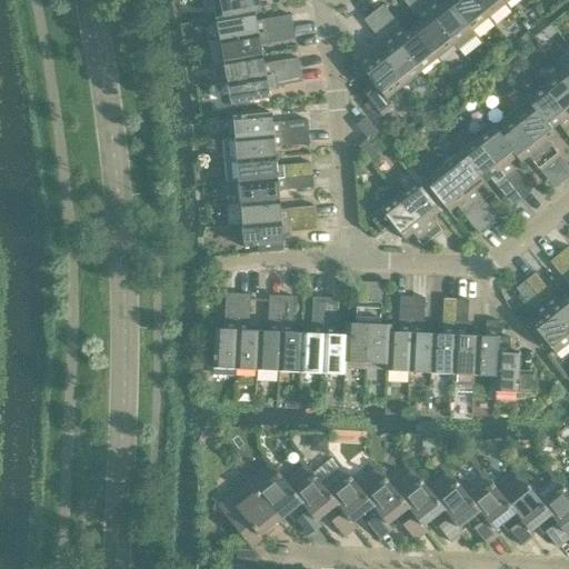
[(211,0),(216,18),(216,19),(253,12),(253,13),(260,12),(258,2),(268,0),(211,0)]
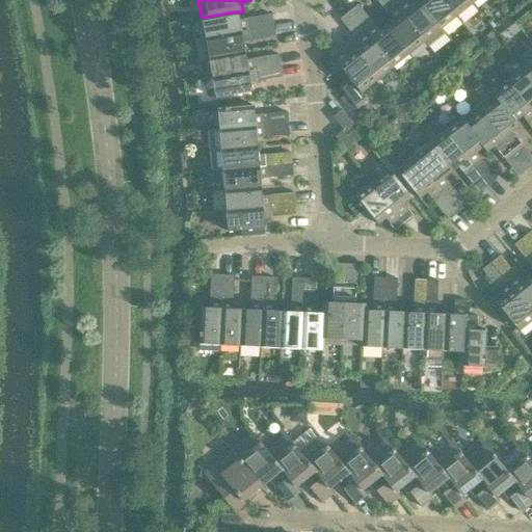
[(375,0),(392,20),(386,26),(408,55),(424,42),(390,0),(375,0)]
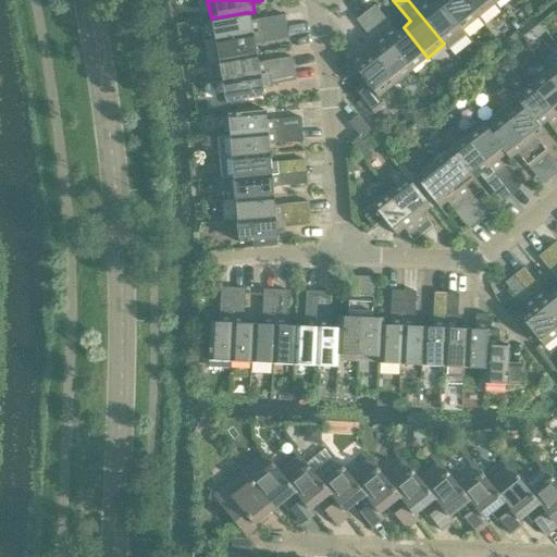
[(423,0),(408,0),(444,44),(448,49),(465,36),(460,31),(436,0),(430,7),(423,0)]
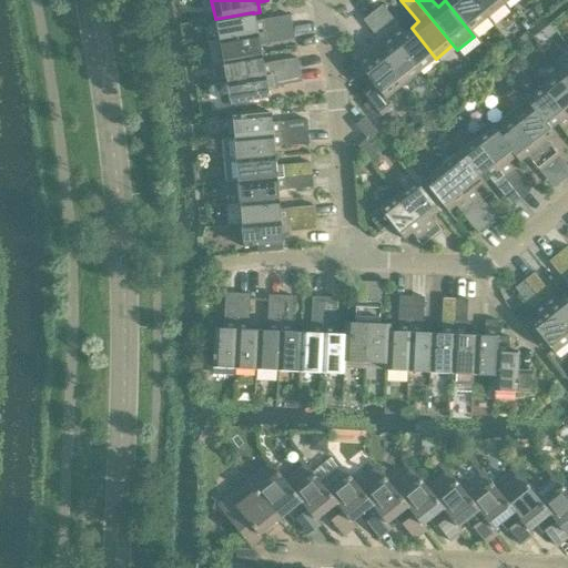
[(445,0),(469,31),(487,18),(472,0),(445,0)]
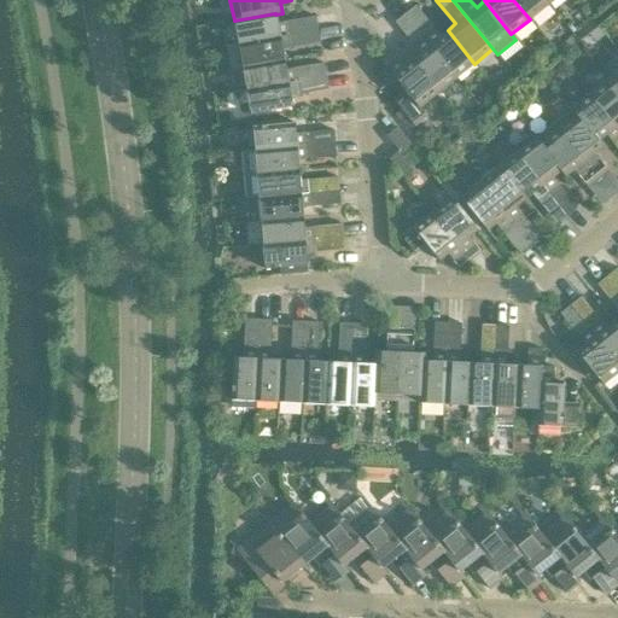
[(513,0),(530,19),(548,5),(544,0),(513,0)]
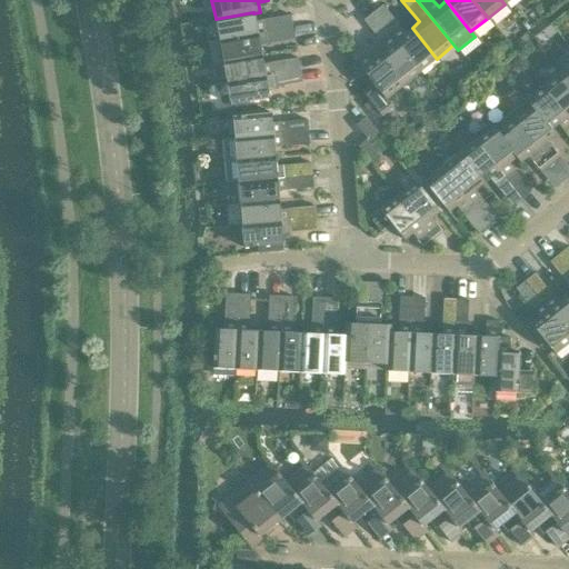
[(382,6),(372,13),(419,72),(437,59),(412,28),(405,33),(382,6)]
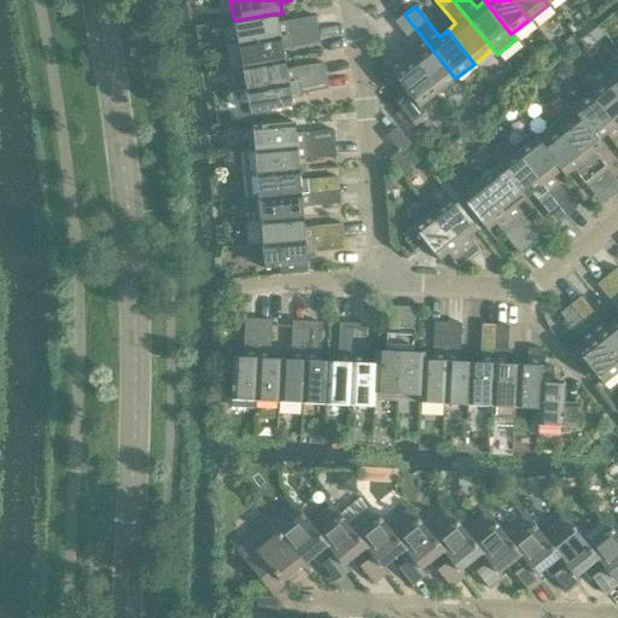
[(233,21),(237,45),(318,30),(315,17),(277,24),(275,15),(275,13),(234,21),(234,19),(233,21)]
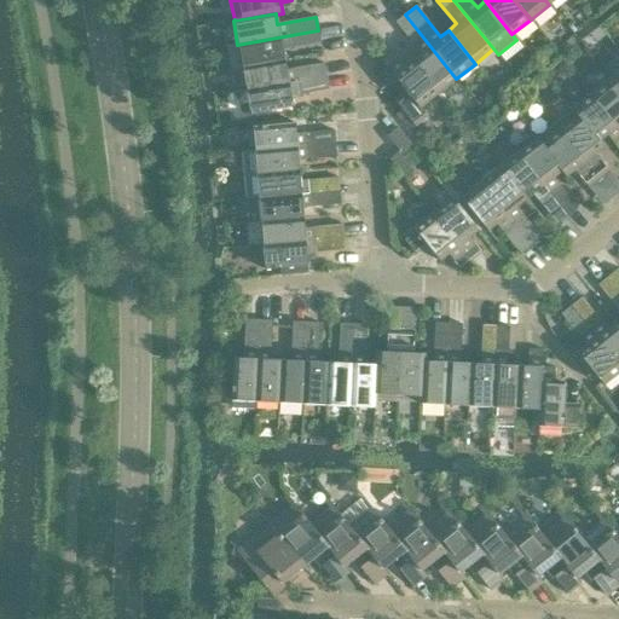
[(420,53),(411,59),(438,93),(456,79),(405,15),(395,23),(420,53)]
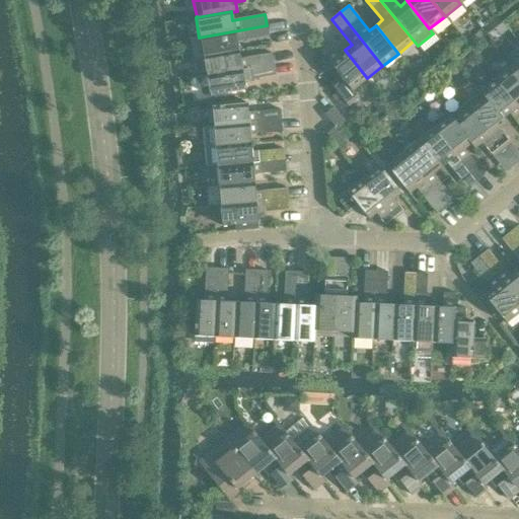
[(199,38),(191,39),(194,58),(202,57),(237,51),(236,42),(269,36),(267,25),(199,38)]
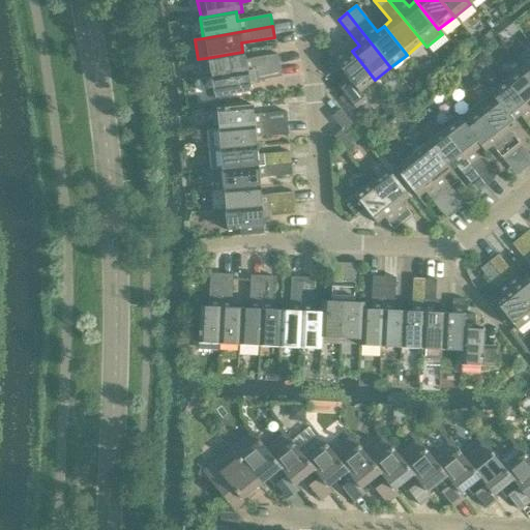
[(375,80),(352,51),(345,57),(335,46),(326,53),(347,79),(337,86),(355,109),(366,100),(359,92),(375,80)]
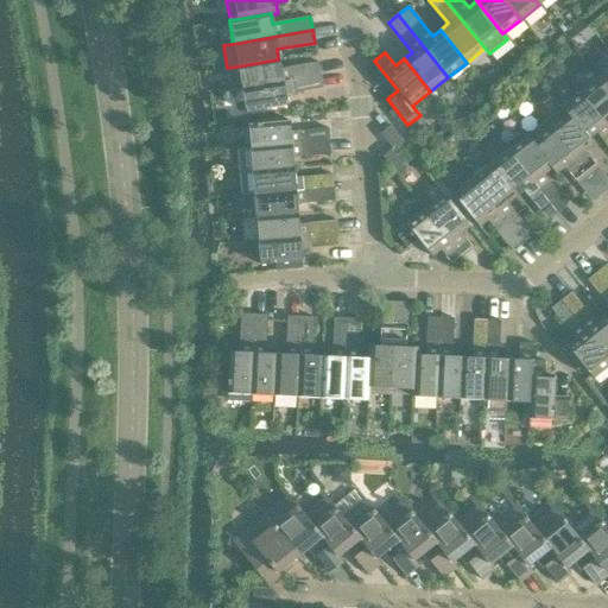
[(236,67),(241,89),(320,75),(318,63),(280,69),(278,59),(236,67)]
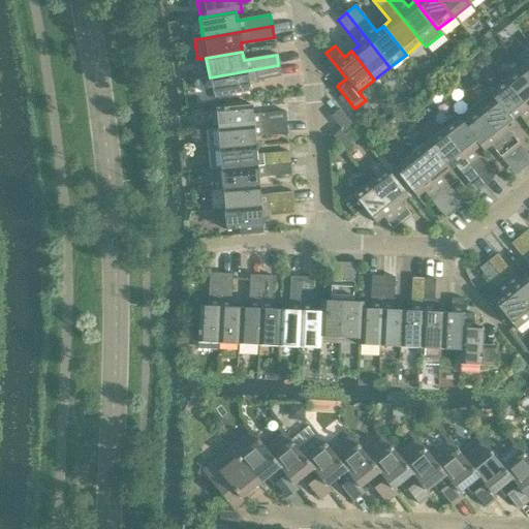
[(528,60),(520,67),(528,79),(528,60)]
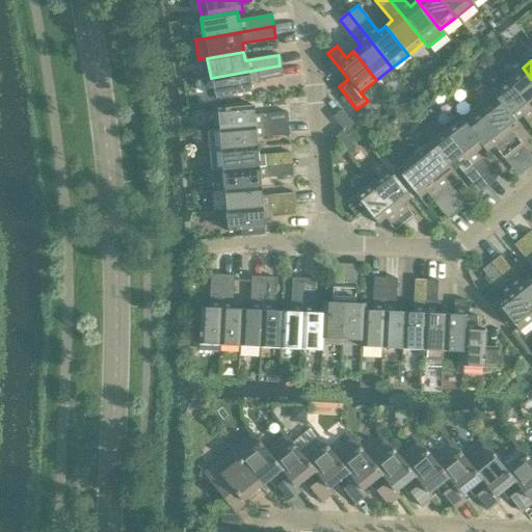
[(280,65),(211,78),(214,99),(250,92),(249,83),(282,77),(280,65)]
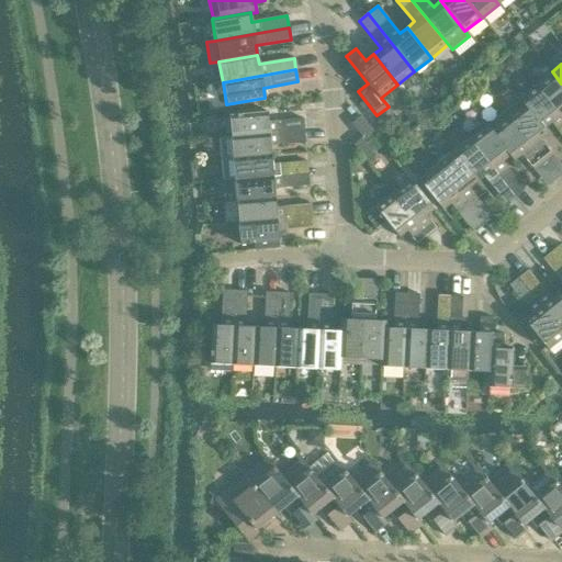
[(561,83),(552,71),(536,85),(561,117),(561,83)]
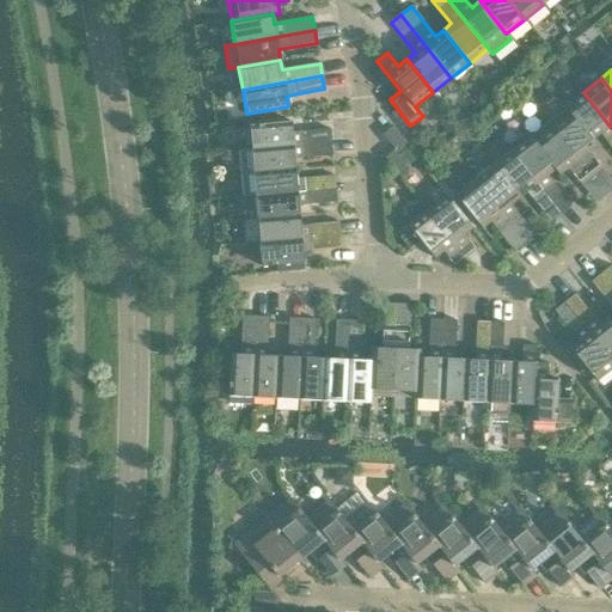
[(564,108),(565,109),(567,108),(592,141),(593,140),(600,134),(611,150),(611,128),(583,92),(564,108)]
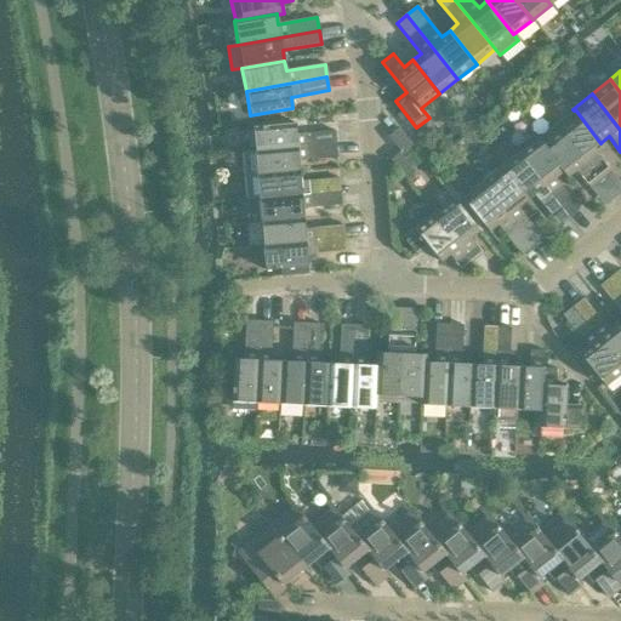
[(574,110),(556,125),(597,177),(608,169),(597,155),(605,148),(602,142),(600,143),(575,109),(574,110)]
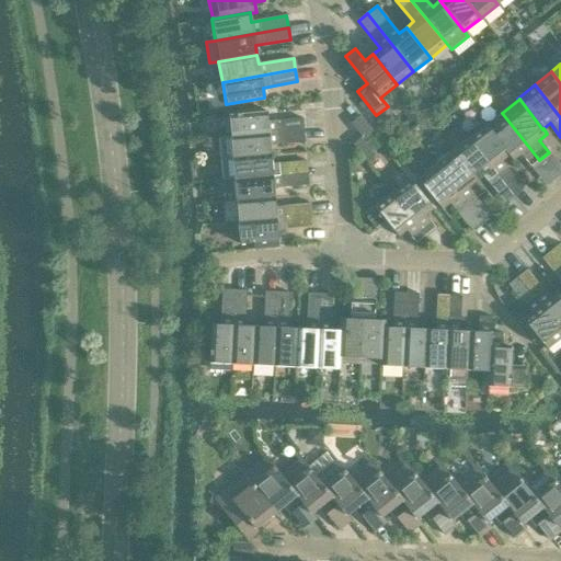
[(228,115),(229,137),(304,130),(302,118),(267,122),(266,112),(228,115)]
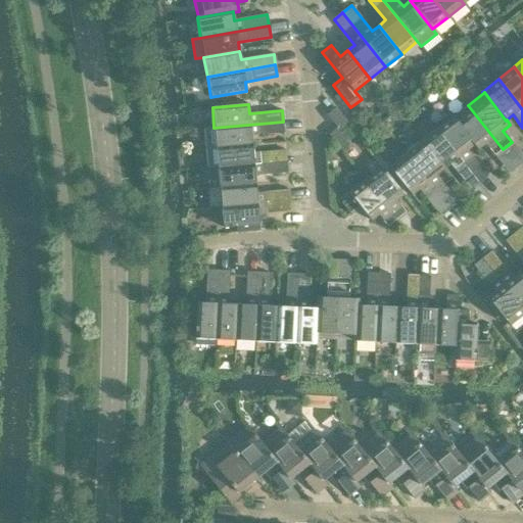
[(468,105),(453,116),(453,117),(474,145),(478,150),(485,144),(494,155),(503,149),(468,105)]
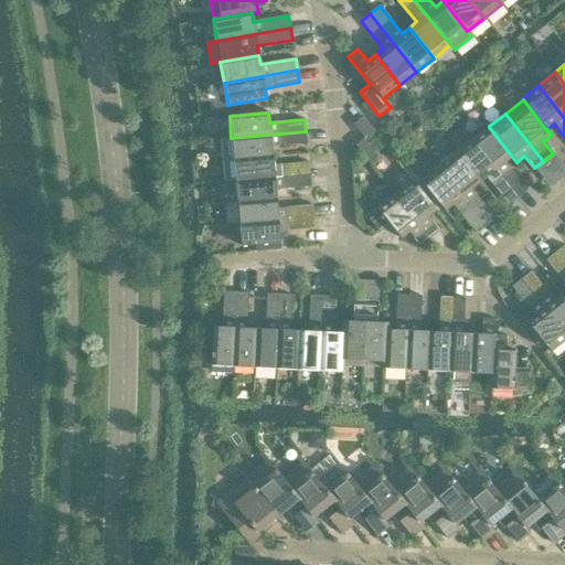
[(353,125),(364,138),(369,144),(379,136),(363,117),(353,125)]
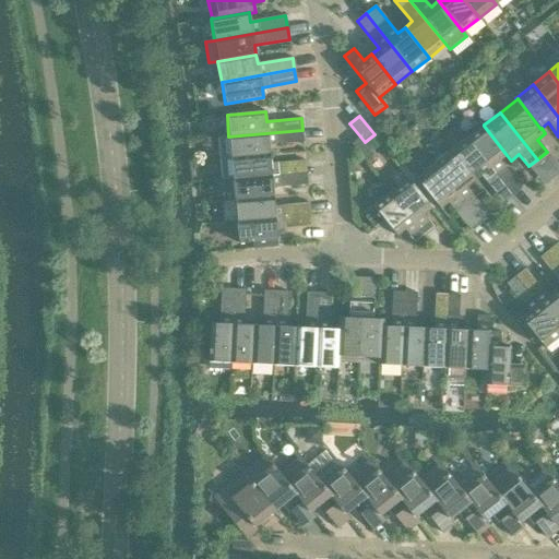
[(484,123),(466,138),(512,195),(522,188),(500,161),(507,155),(484,126),(484,125),(484,123)]
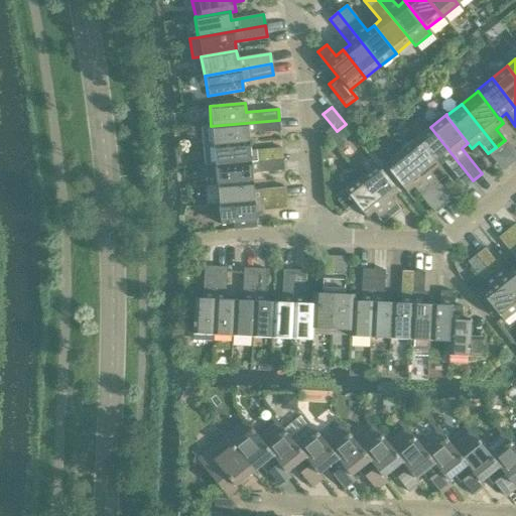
[(202,127),(203,146),(249,143),(248,134),(280,131),(279,120),(211,126),(202,127)]
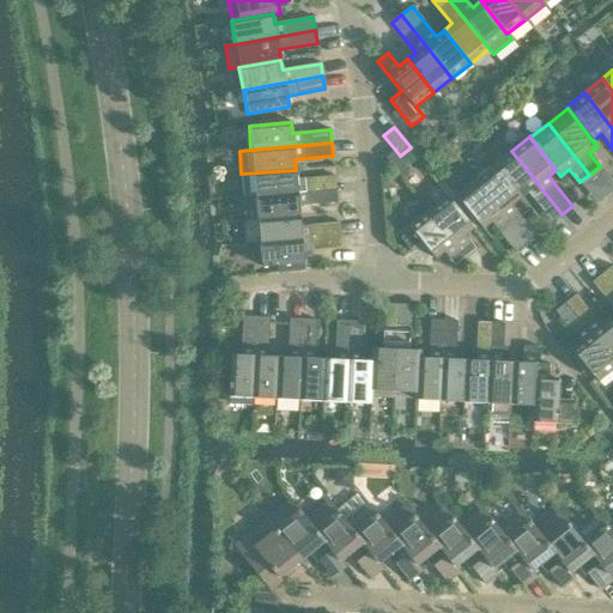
[(395,150),(386,158),(401,178),(412,170),(400,156),(395,150)]
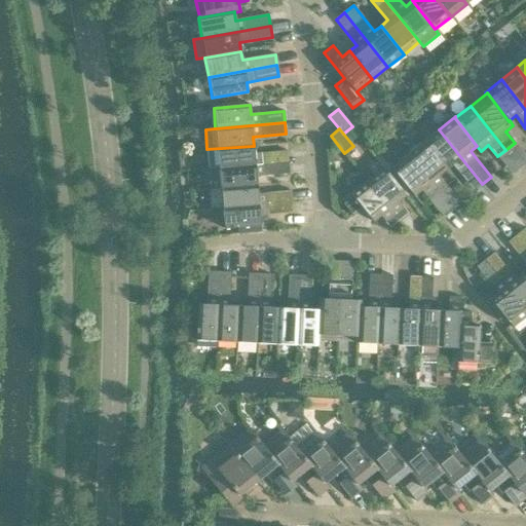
[(439,129),(422,142),(446,172),(452,165),(473,191),(482,184),(439,129)]
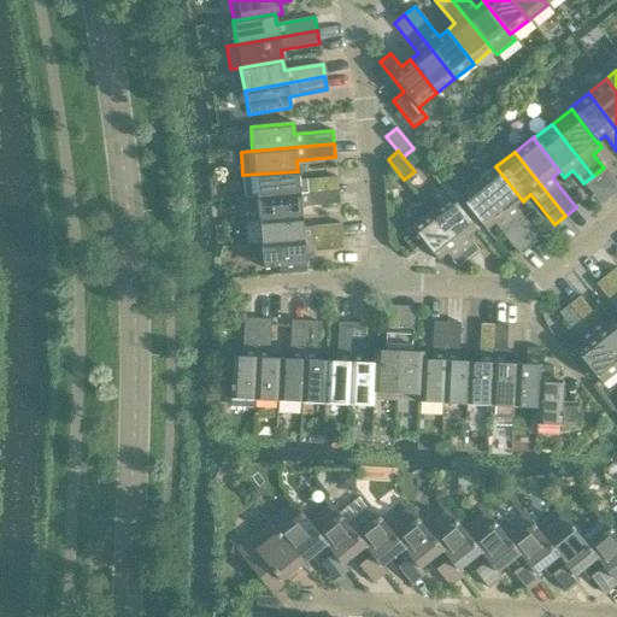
[(495,166),(477,182),(528,246),(539,238),(515,207),(523,201),(495,166)]
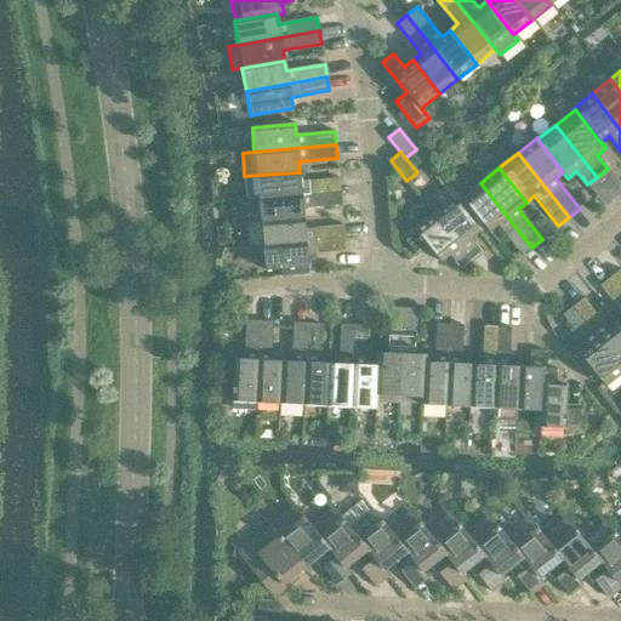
[(246,200),(258,199),(340,192),(339,178),(300,182),(300,172),(244,176),(246,200)]
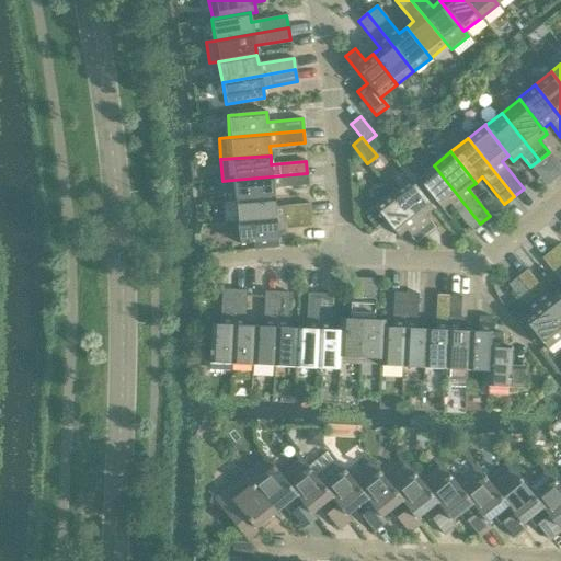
[(480,224),(434,165),(416,179),(442,209),(449,204),(471,230),(480,224)]
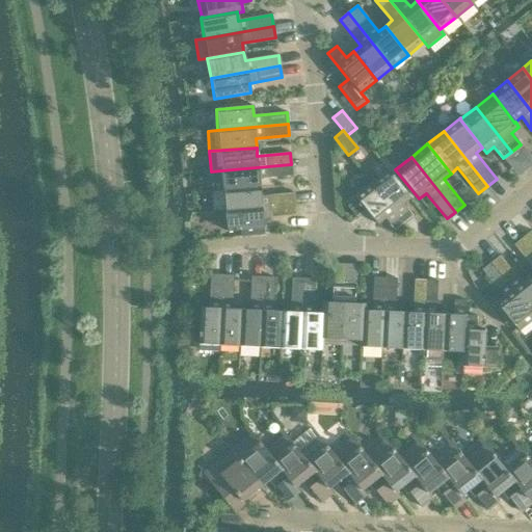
[(221,170),(222,191),(260,187),(259,179),(292,176),(291,164),(221,170)]
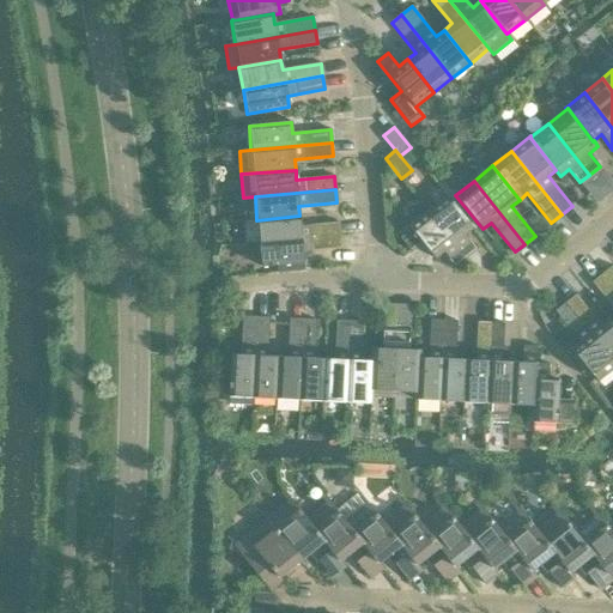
[(447,195),(428,211),(465,256),(474,249),(465,236),(473,229),(447,195)]
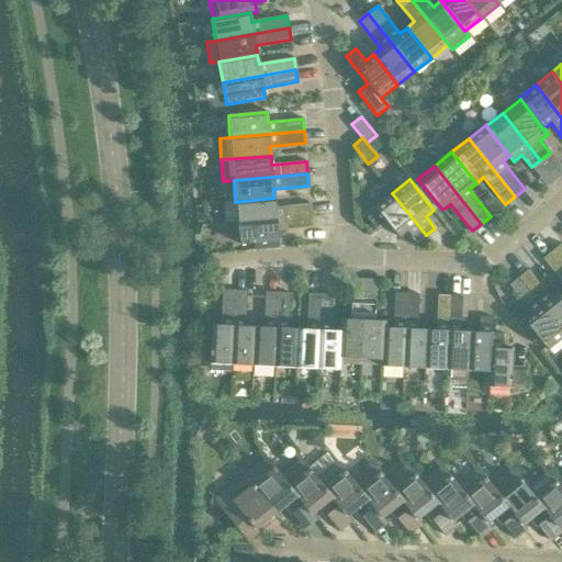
[(426,235),(392,193),(364,215),(378,232),(389,224),(398,237),(406,231),(416,243),(426,235)]
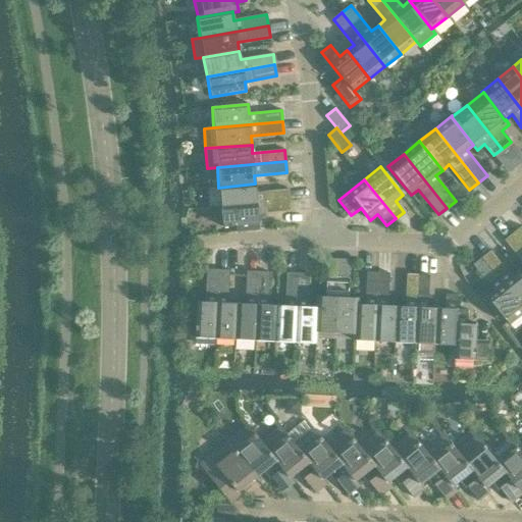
[(218,188),(220,207),(290,201),(289,190),(256,193),(255,184),(218,188)]
